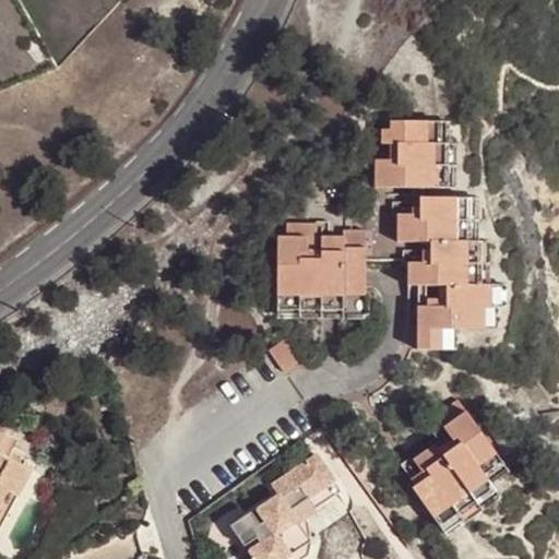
[(442,121),(391,121),(391,129),(382,129),(382,142),(399,142),(399,159),(376,159),(376,188),(449,187),(449,143),(443,144),(442,121)]
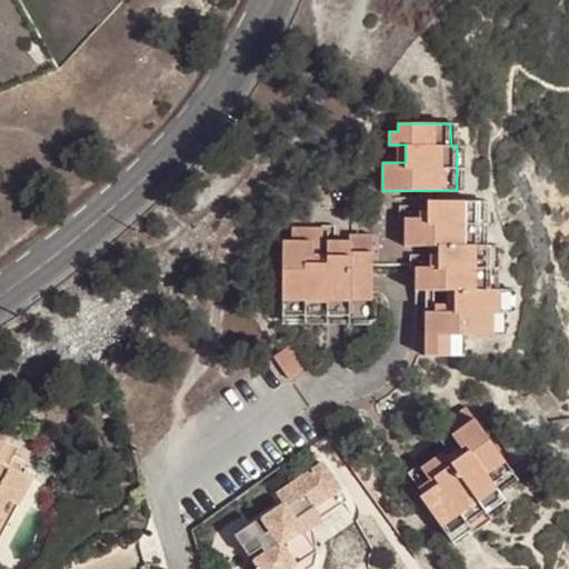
[(478,201),(429,201),(429,212),(429,219),(420,219),(405,219),(405,246),(439,246),(439,256),(439,268),(429,268),(416,268),(416,290),(447,290),(455,290),(455,312),(436,312),(426,312),(426,356),(460,356),(460,336),(502,336),(502,311),(510,311),(510,290),(490,290),(490,247),(478,247),(478,201)]
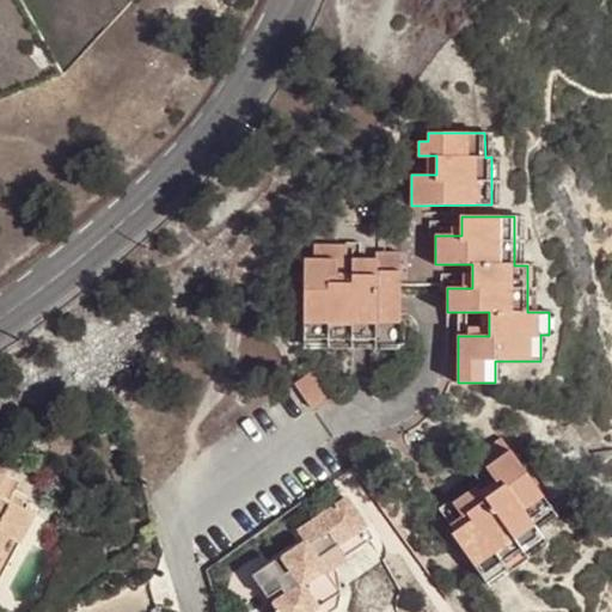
[(369,238),(383,238),(384,225),(371,225),(369,238)]
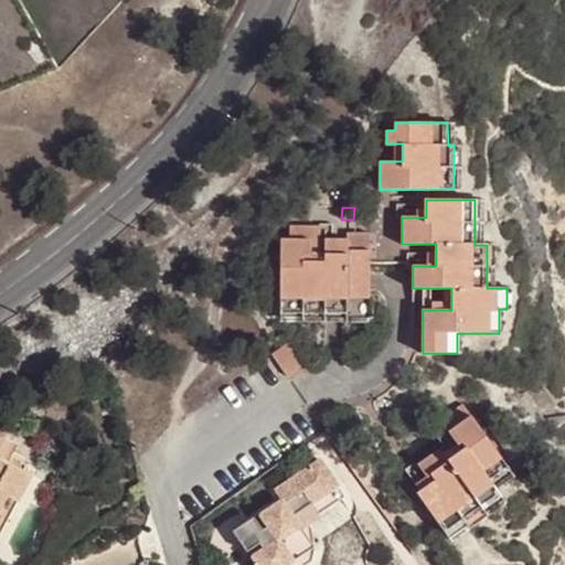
[(369,232),(347,232),(347,240),(326,240),(324,255),(310,255),(310,240),(320,240),(320,226),(290,226),(290,241),(280,240),(280,313),(347,313),(347,299),(368,299),(369,232)]
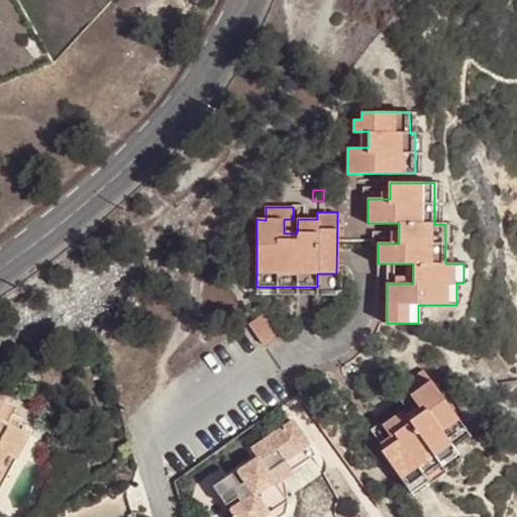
[(390,232),(390,243),(399,243),(399,232),(390,232)]
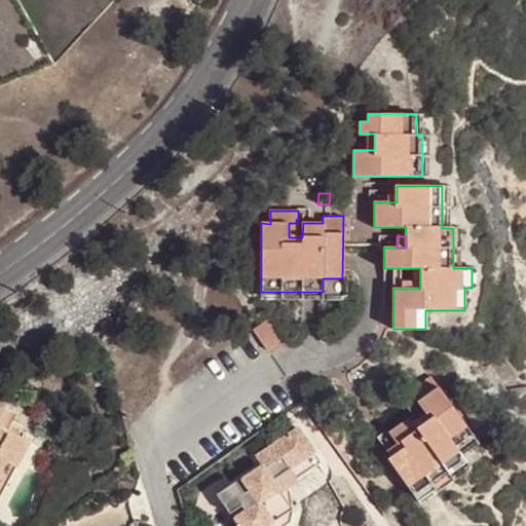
[(403,282),(403,289),(420,289),(420,268),(413,268),(413,282),(403,282)]
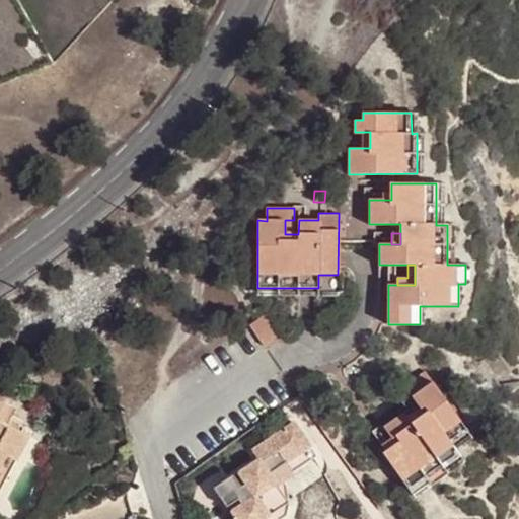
[(265,316),(251,325),(264,343),(277,334),(265,316)]
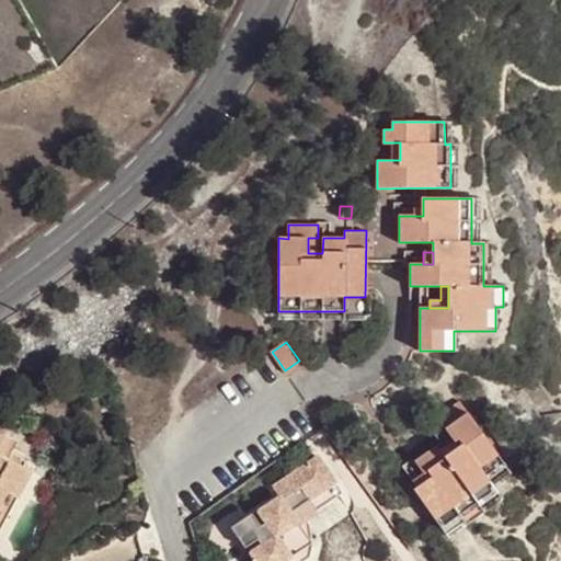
[(468,414),(446,430),(455,442),(441,453),(437,447),(415,461),(425,474),(428,472),(432,478),(415,489),(444,531),(499,494),(490,482),(506,471),(468,414)]
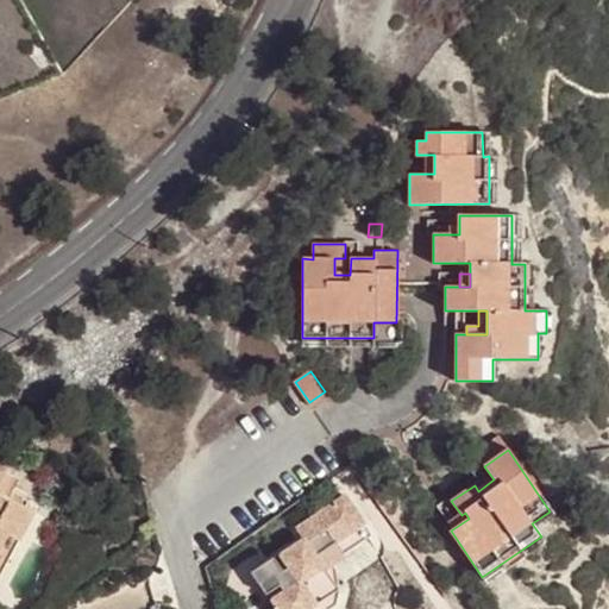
[(0,558),(1,557),(0,556),(0,546),(6,535),(19,541),(35,512),(0,494),(0,558)]
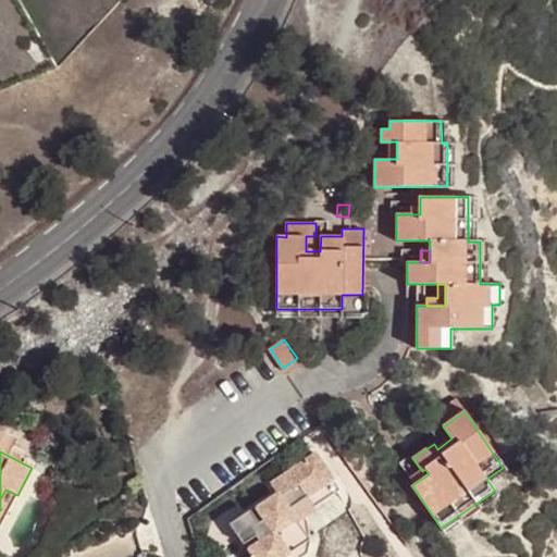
[(316,454),(288,472),(306,497),(333,479),(316,454)]
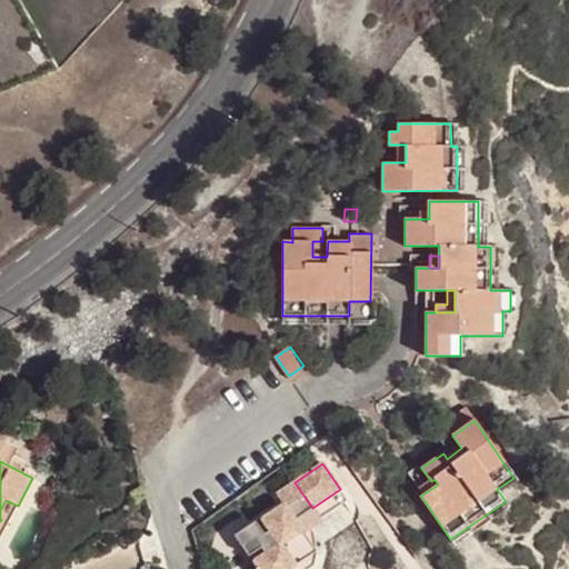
[(312,508),(295,482),(278,493),(286,505),(266,519),(273,530),(267,535),(258,522),(252,526),(248,548),(252,553),(265,546),(269,552),(258,559),(265,568),(290,568),(289,567),(297,562),(302,530),(296,519),(312,508)]
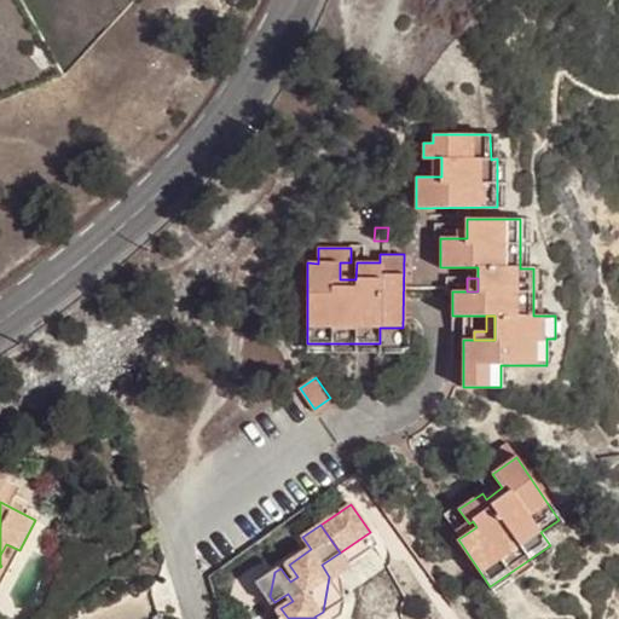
[(0,565),(1,566),(0,567),(0,586),(19,550),(6,544),(0,555),(0,565)]
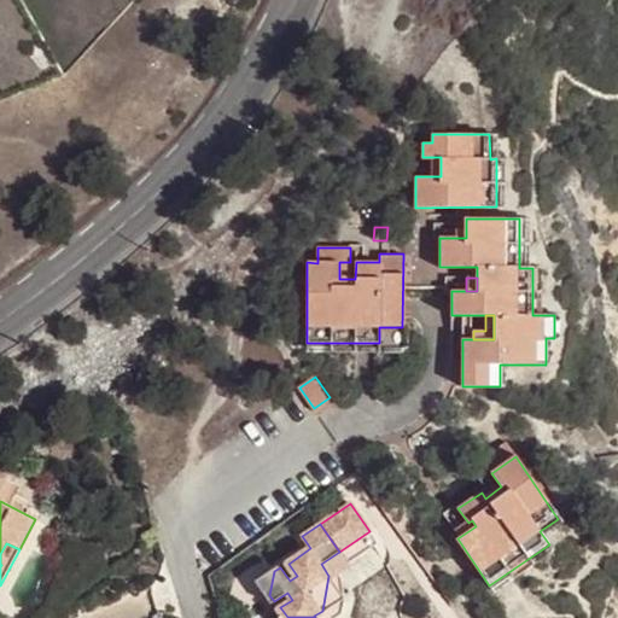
[(269,595),(274,571),(261,581),(269,595)]
